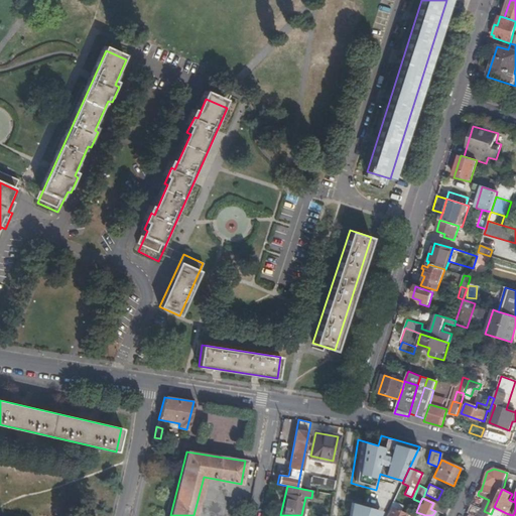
[(346,515),(376,515),(379,510),(349,501),(346,515)]
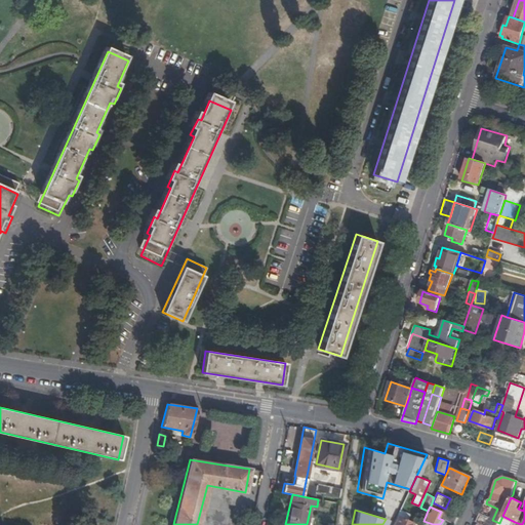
[(451,523),(454,516),(443,511),(440,518),(451,523)]
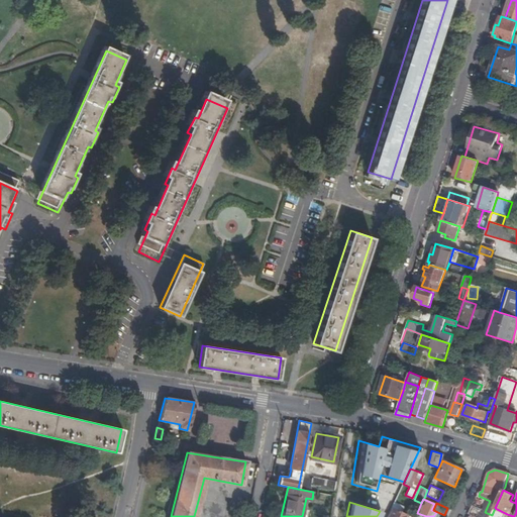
[(392,507),(387,516),(407,516),(408,515),(392,507)]
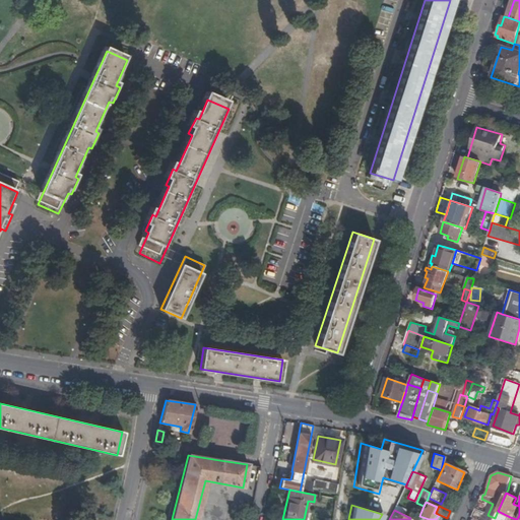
[(473,510),(470,517),(473,518),(476,519),(484,519),(486,517),(473,510)]
